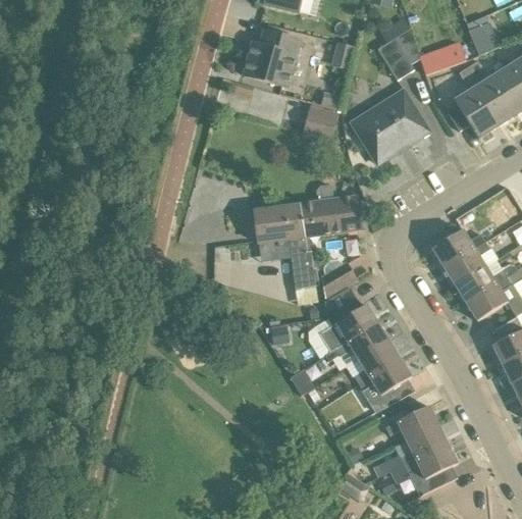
[(265,0),(265,3),(299,11),(301,0),(265,0)]
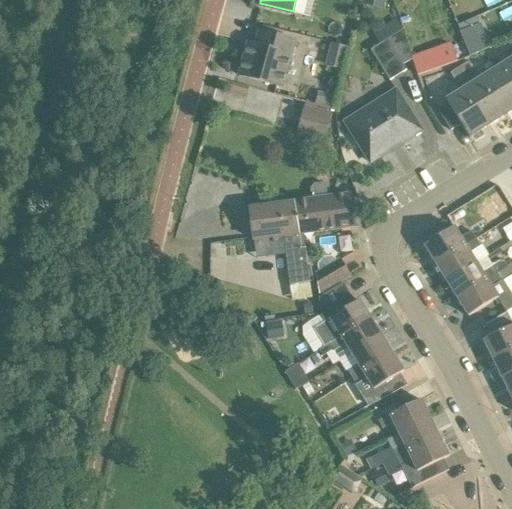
[(256,43),(248,41),(240,73),(282,85),(295,38),(260,29),(256,43)]
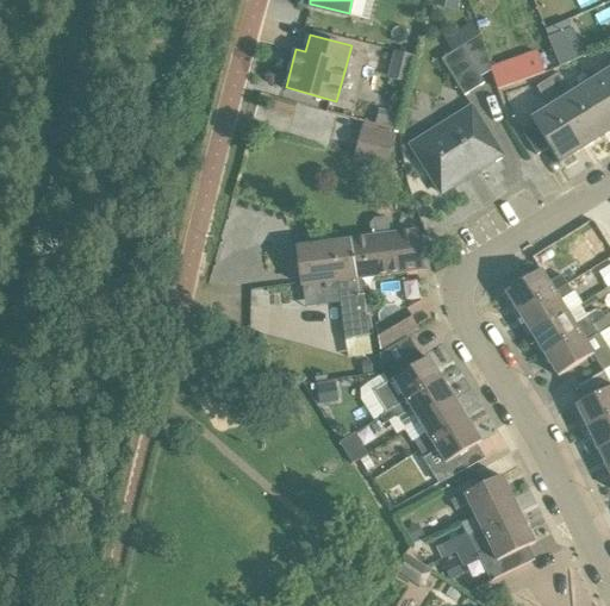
[(479,35),(441,57),(464,94),(484,81),(480,74),(490,68),(490,66),(479,35)]
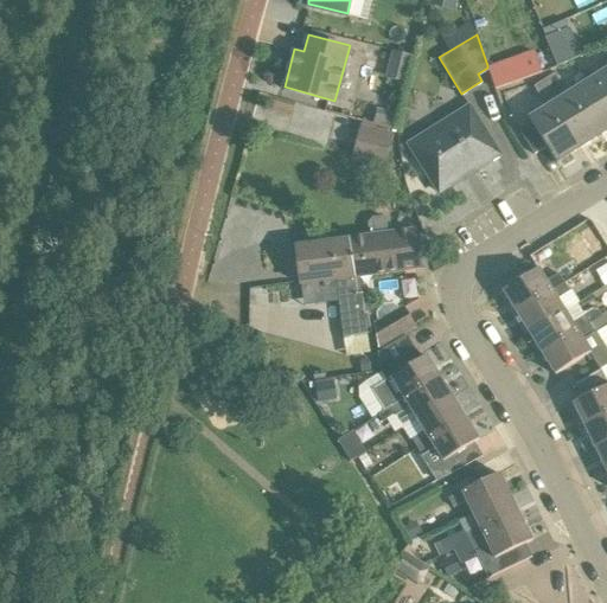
[(577,45),(553,55),(557,64),(581,53),(577,45)]
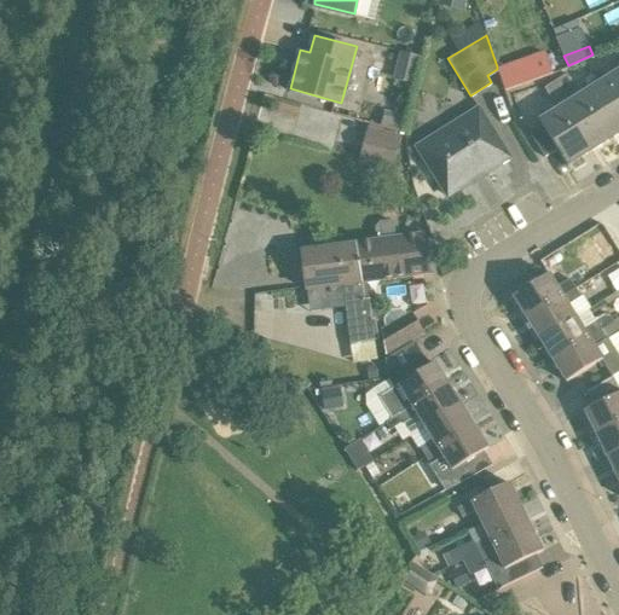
[(411,82),(420,53),(399,48),(392,76),(411,82)]
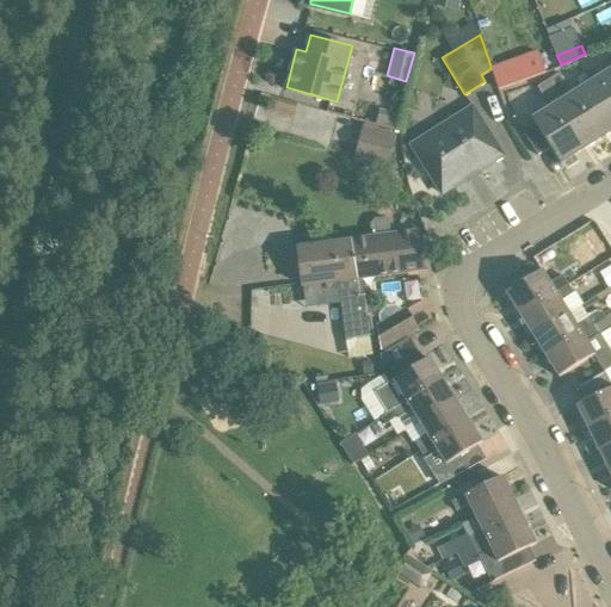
[(545,69),(537,48),(491,66),(491,68),(498,87),(545,69)]
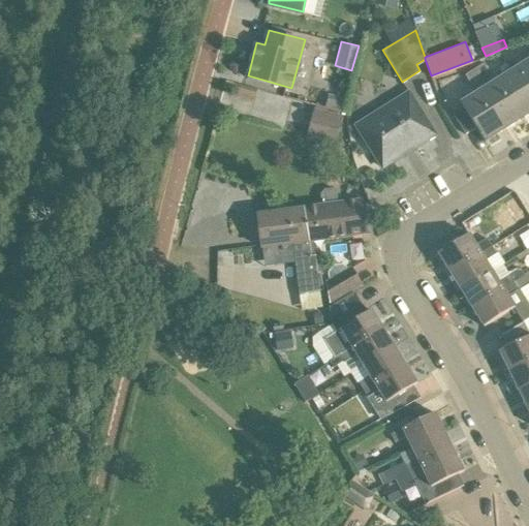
[(528,98),(528,58),(510,70),(528,98)]
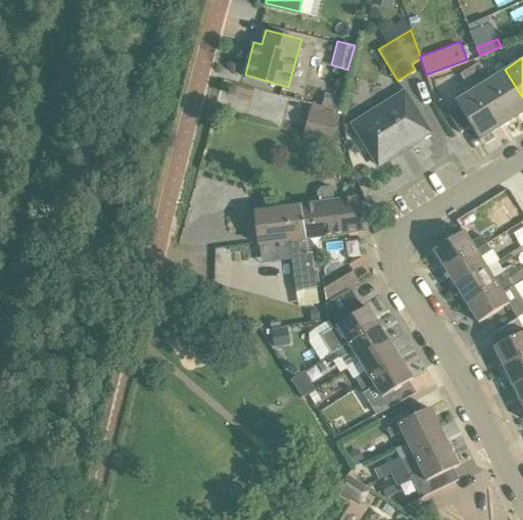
[(479,59),(470,65),(460,72),(467,83),(486,71),(479,59)]
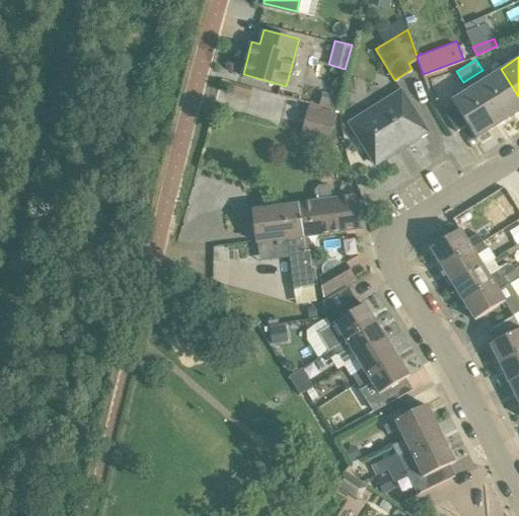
[(518,96),(501,69),(477,83),(452,99),(456,104),(445,111),(457,130),(467,124),(476,138),(518,111),(518,96)]
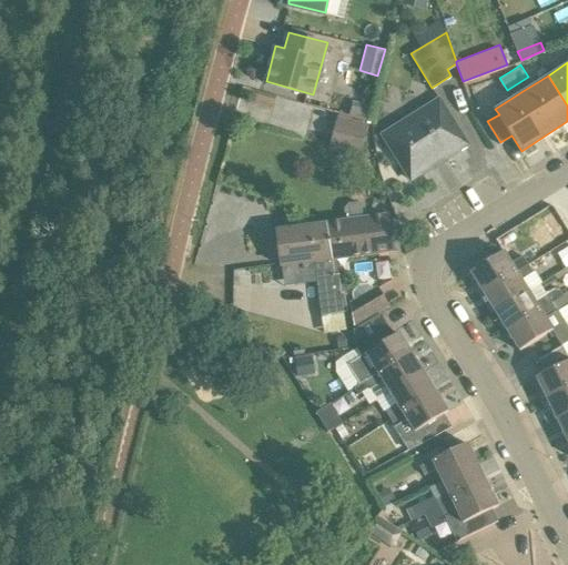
[(385,133),(413,178),(468,142),(440,98),(385,133)]
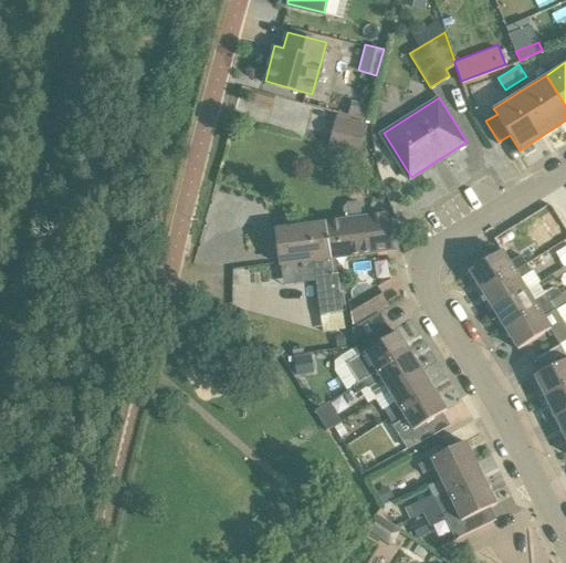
[(358,154),(367,124),(335,116),(327,146),(358,154)]
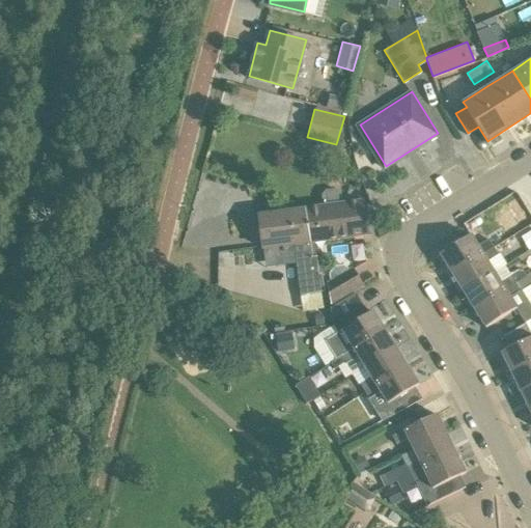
[(530,216),(518,194),(507,201),(521,222),(530,216)]
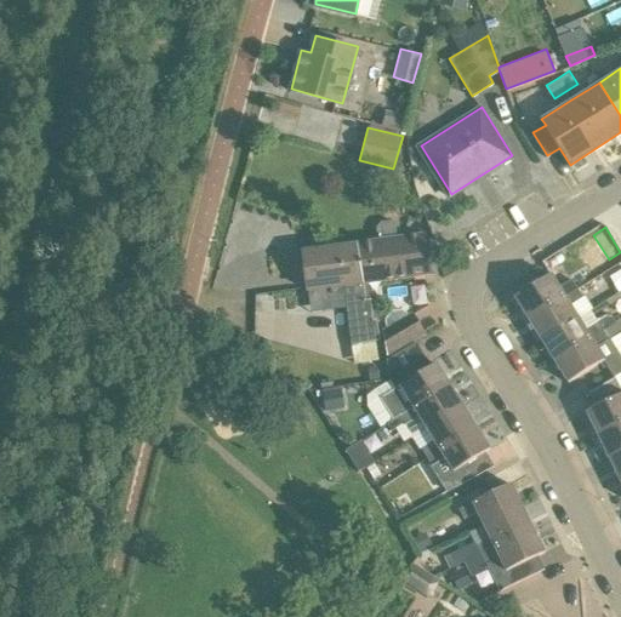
[(427,233),(426,234),(357,244),(363,280),(433,272),(427,233)]
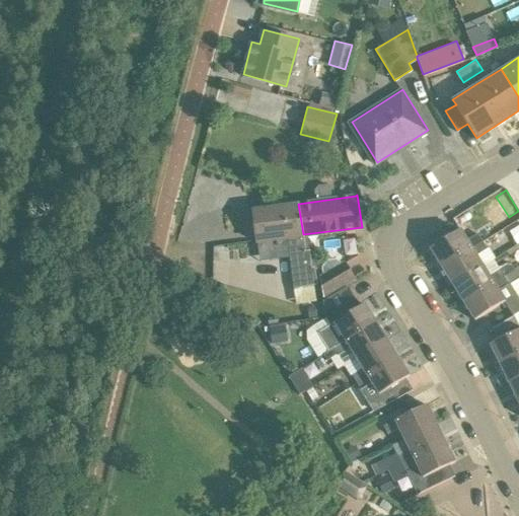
[(245,210),(249,241),(249,244),(268,242),(270,256),(287,253),(292,287),(315,284),(313,267),(310,267),(307,250),(303,250),(301,234),(303,234),(298,204),(245,210)]
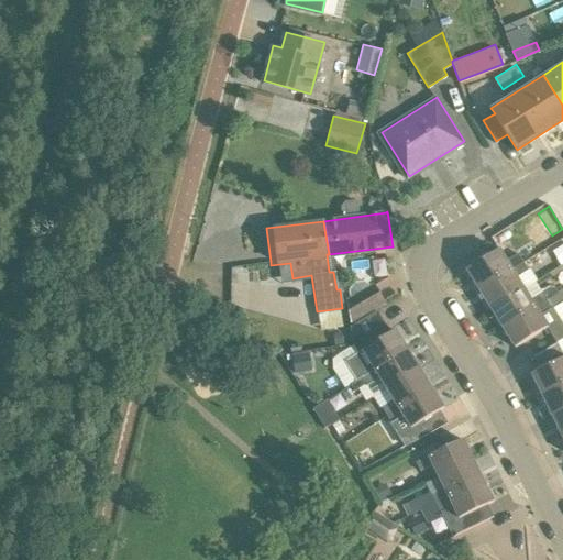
[(561,263),(562,262),(562,242),(553,249),(561,263)]
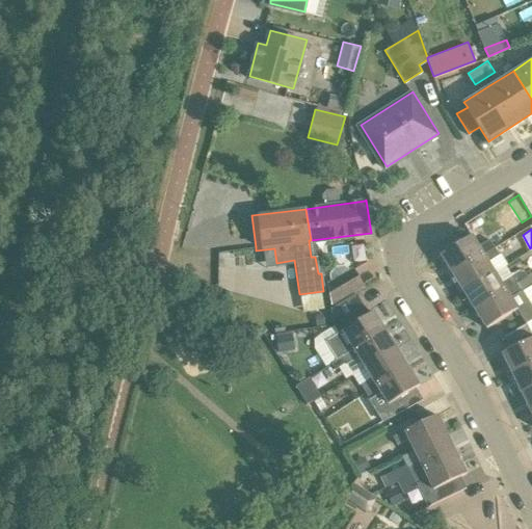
[(473,233),(458,242),(441,254),(453,272),(496,245),(490,238),(480,244),(473,233)]
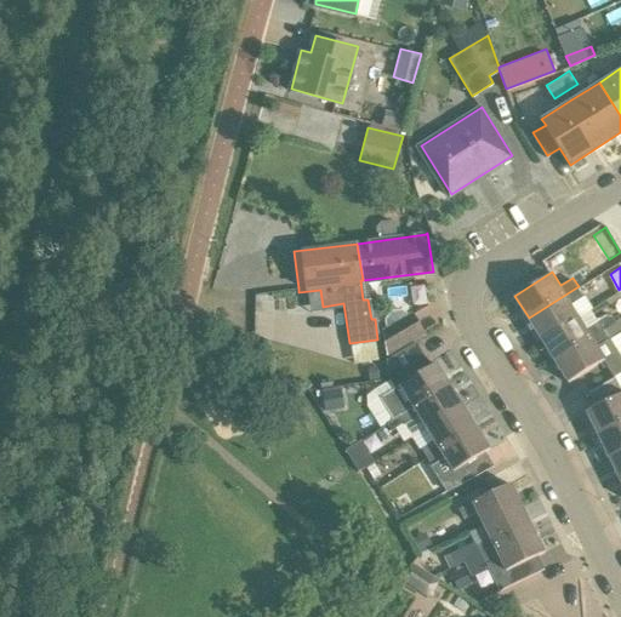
[(529,318),(542,338),(579,315),(571,303),(585,296),(579,286),(529,318)]
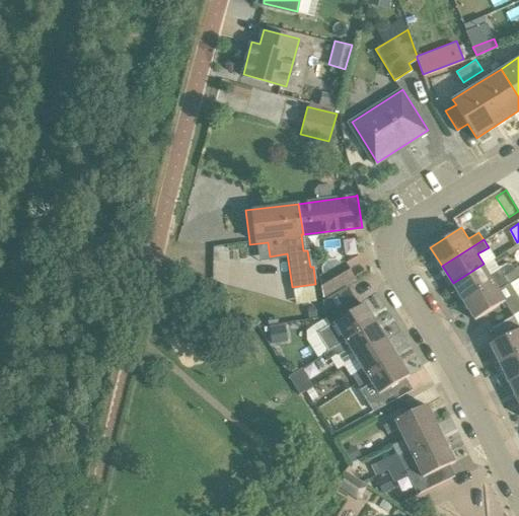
[(354,277),(345,262),(319,277),(319,285),(322,296),(354,277)]
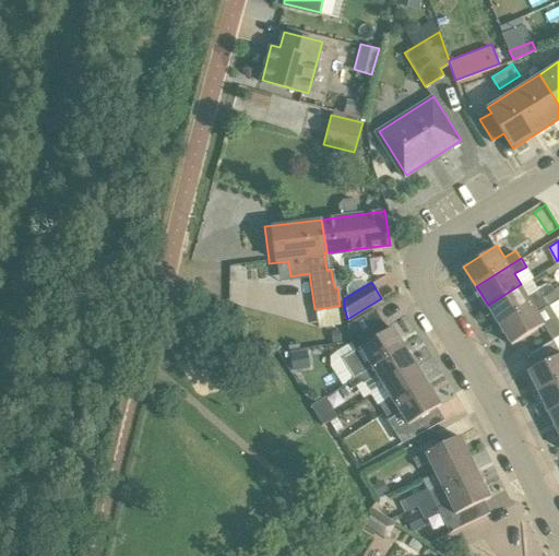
[(488,305),(499,323),(544,296),(539,287),(527,295),(521,284),(488,305)]
